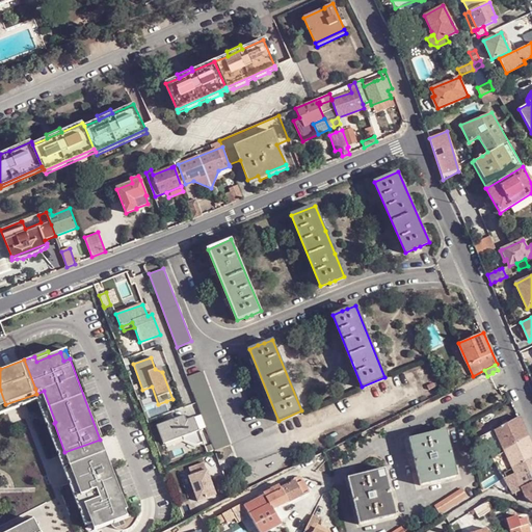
[(182,417),(157,426),(164,444),(184,436),(184,439),(198,445),(205,443),(195,417),(187,420),(187,419),(182,417)]
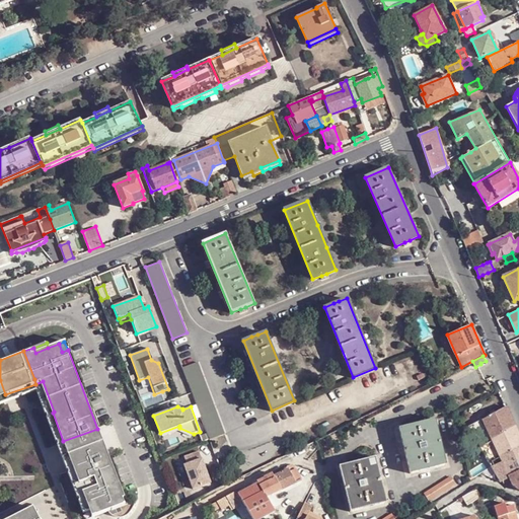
[(514,426),(506,406),(496,411),(495,408),(490,410),(492,413),(467,425),(479,446),(493,440),(491,436),(514,426)]
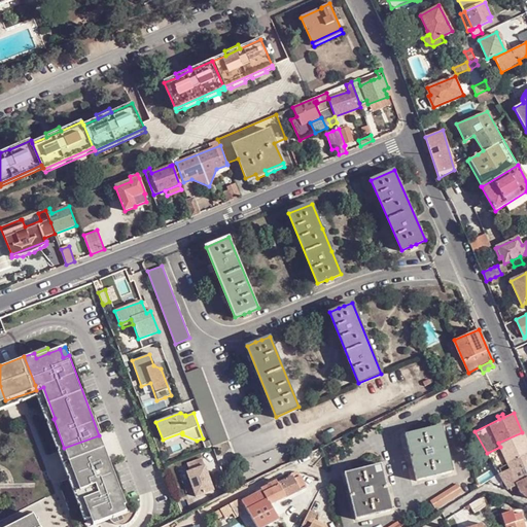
[(452,471),(441,426),(428,428),(429,430),(418,433),(418,431),(405,434),(416,480),(428,477),(427,476),(440,471),(440,475),(452,471)]
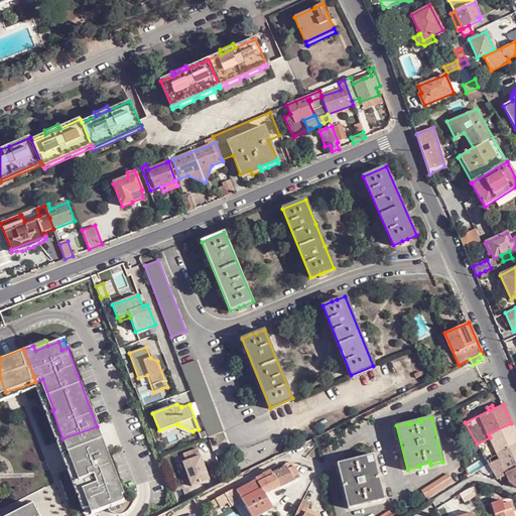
[(515,433),(511,423),(488,433),(490,437),(477,443),(488,462),(499,458),(496,453),(515,442),(515,433)]
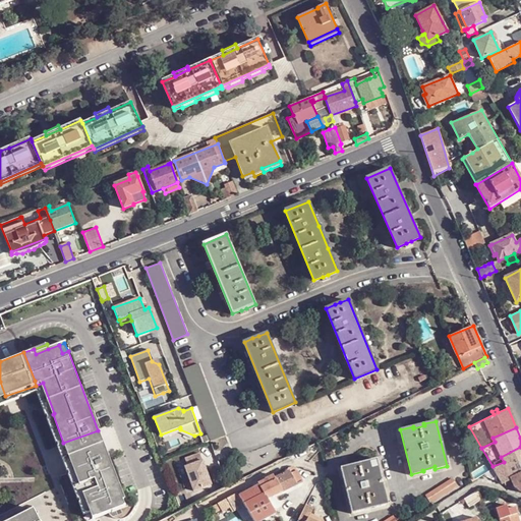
[(108,458),(98,430),(63,443),(74,470),(108,458)]
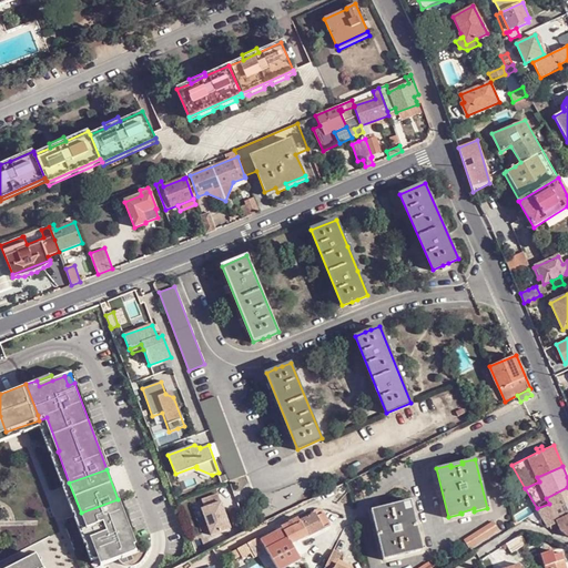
[(318,495),(320,499),(331,494),(331,493),(336,490),(335,487),(318,495)]
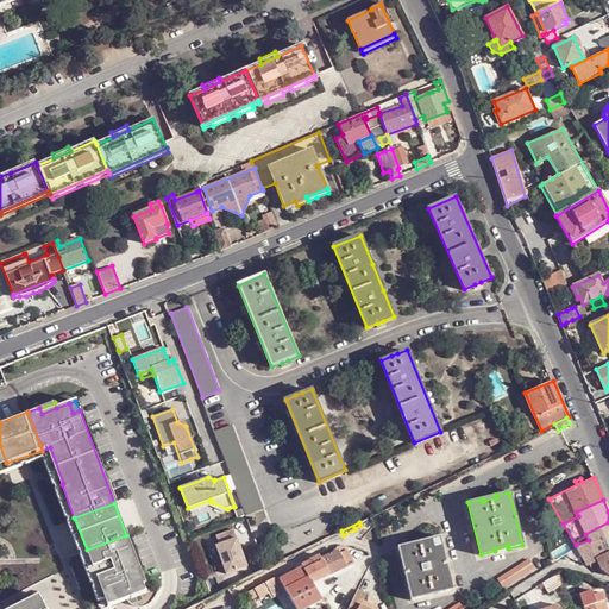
[(597,558),(608,552),(608,522),(585,534),(589,540),(597,558)]
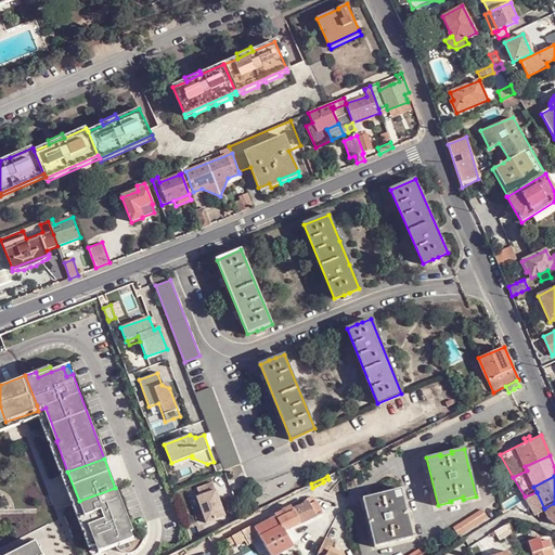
[(214,482),(197,489),(201,497),(197,498),(207,524),(226,516),(214,482)]
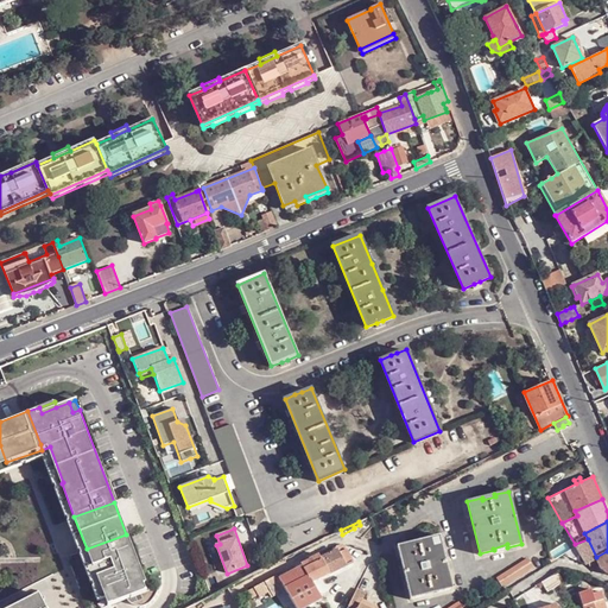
[(145,584),(126,534),(87,549),(102,591),(107,589),(113,605),(145,593),(141,586),(145,584)]
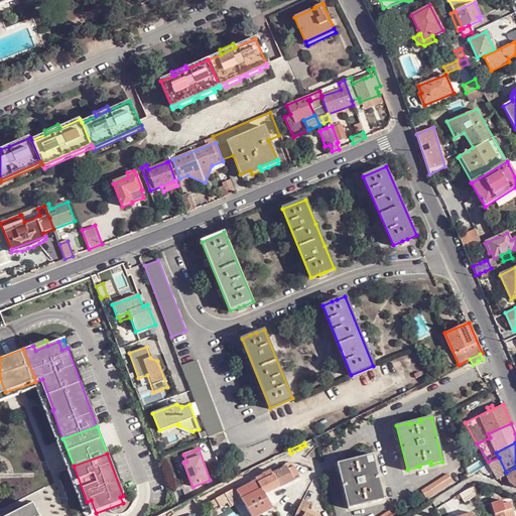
[(337,464),(348,508),(359,505),(359,504),(371,500),(372,503),(384,499),(373,454),(361,458),(361,460),(349,463),(349,461),(337,464)]
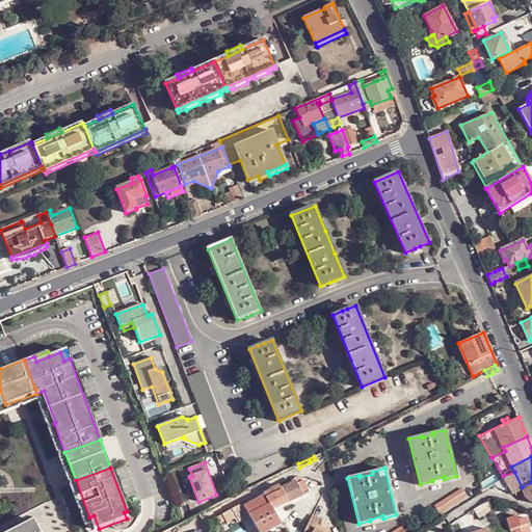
[(512,493),(522,488),(522,487),(514,472),(503,476),(512,493)]
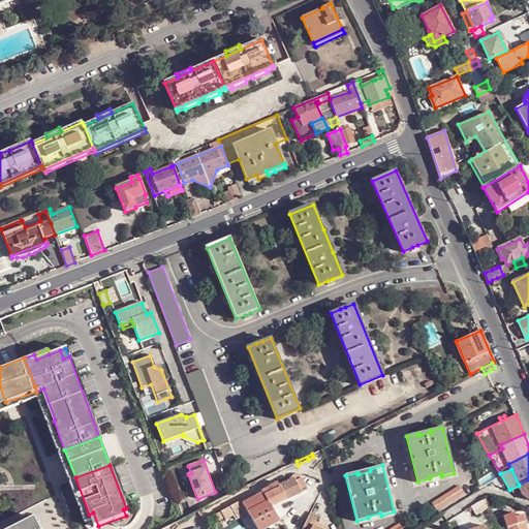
[(307,489),(300,474),(287,481),(286,480),(279,484),(280,486),(286,499),(307,489)]
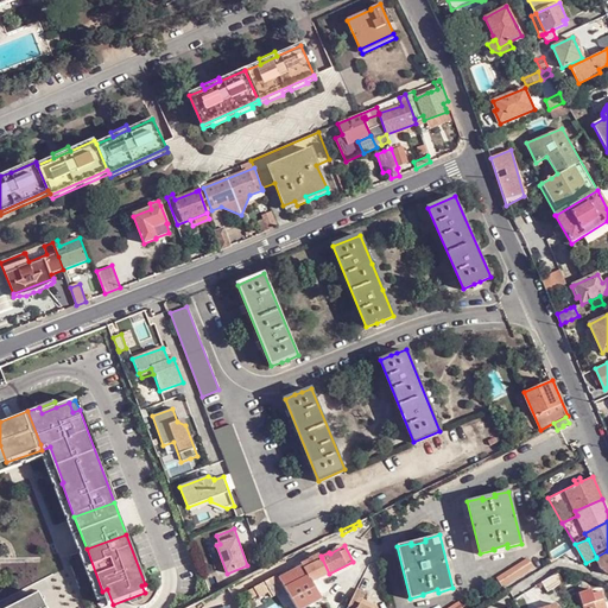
[(607,551),(596,557),(596,558),(600,567),(607,572),(607,551)]
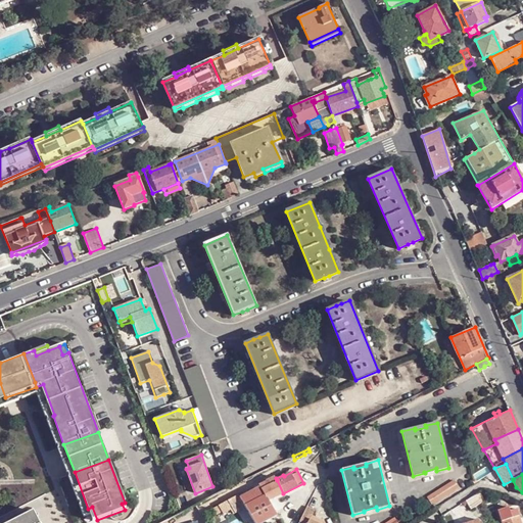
[(267,480),(269,485),(277,480),(276,478),(274,476),(267,480)]
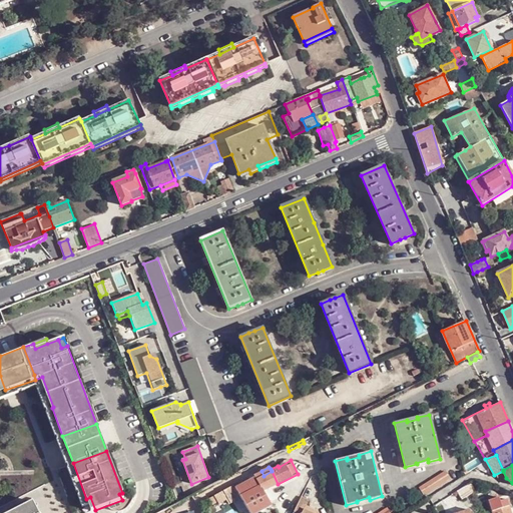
[(264,491),(278,484),(272,471),(264,476),(262,471),(254,475),(255,477),(259,483),(260,486),(263,491),(264,491)]
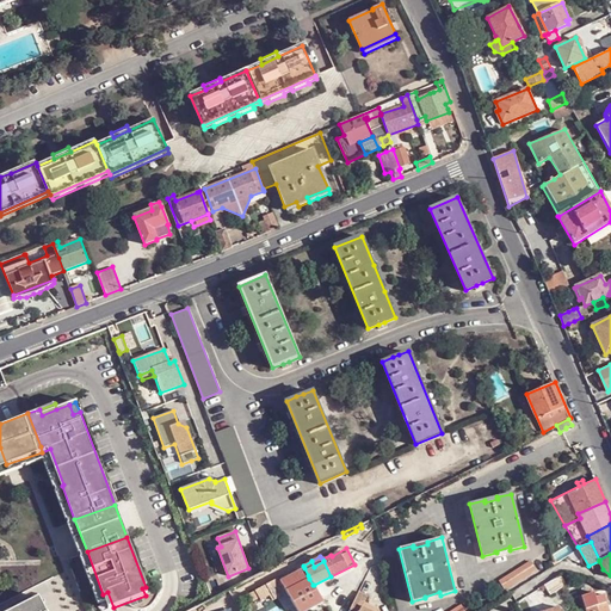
[(499,580),(504,588),(535,568),(530,561),(499,580)]
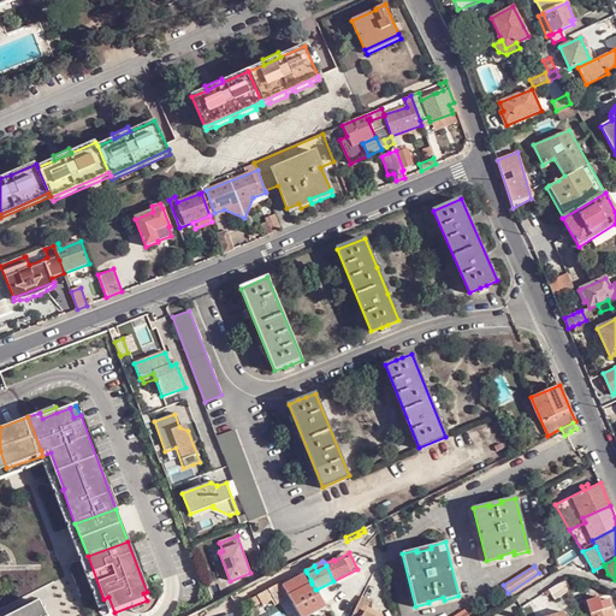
[(307,573),(294,580),(296,587),(311,580),(307,573)]
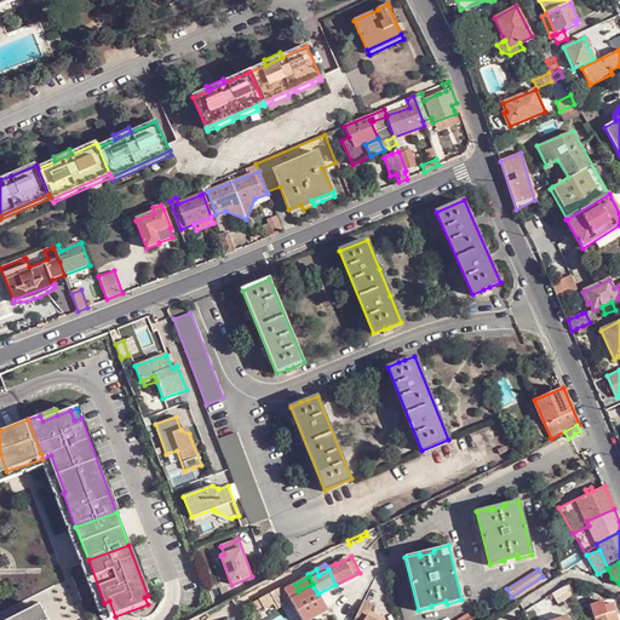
[(549,592),(552,603),(572,597),(568,581),(549,592)]
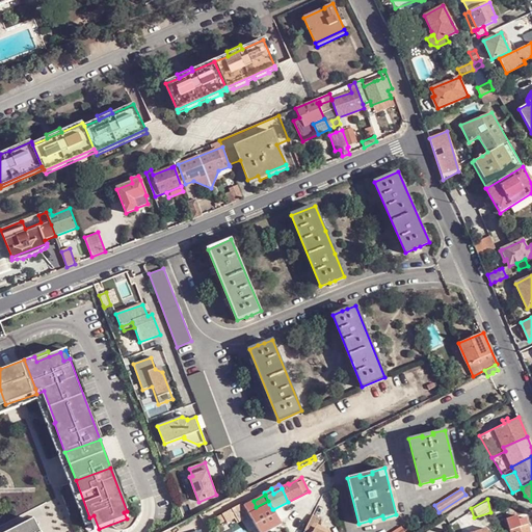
[(250,516),(249,514),(269,504),(268,501),(256,507),(254,501),(244,506),(243,504),(217,516),(220,524),(225,521),(228,524),(236,519),(239,524),(250,516)]
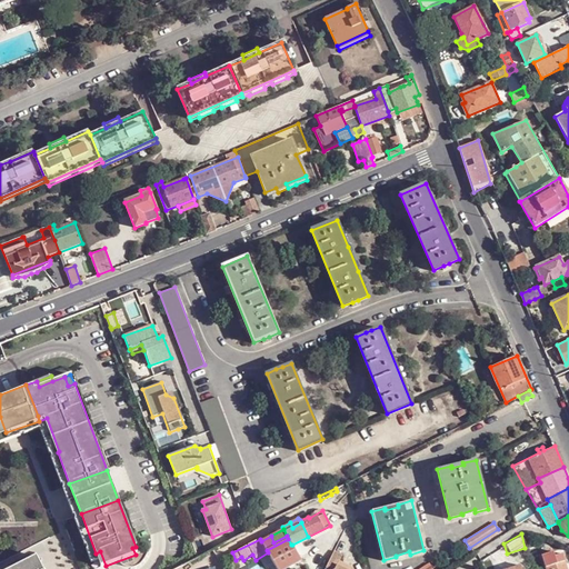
[(277,568),(285,568),(302,560),(292,545),(291,545),(288,539),(267,550),(277,568)]
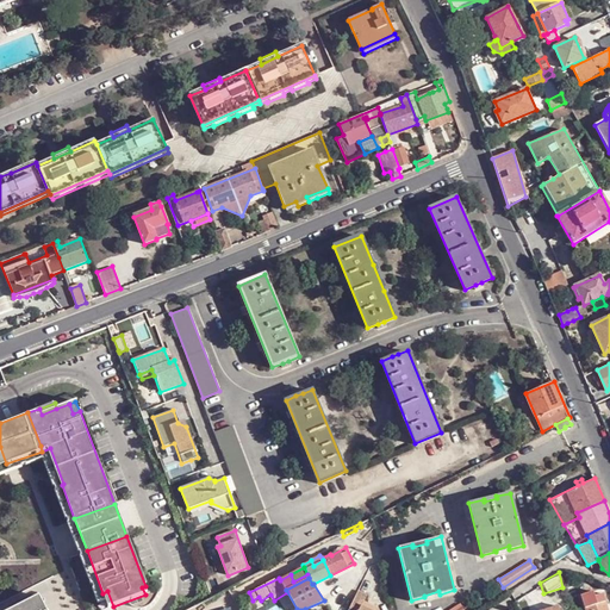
[(367,593),(358,590),(347,609),(373,609),(362,604),(363,601),(367,593)]
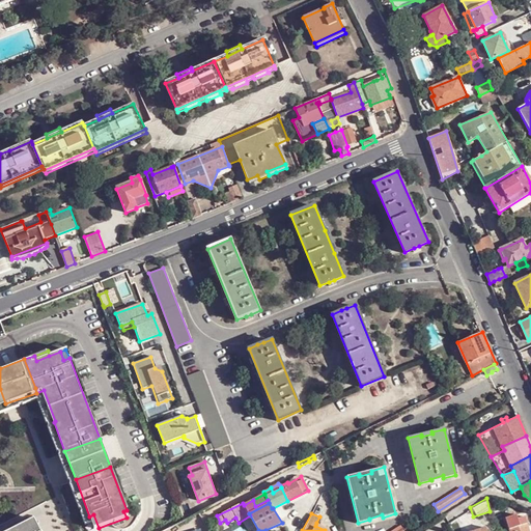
[(99,528),(93,514),(89,516),(94,530),(99,528)]
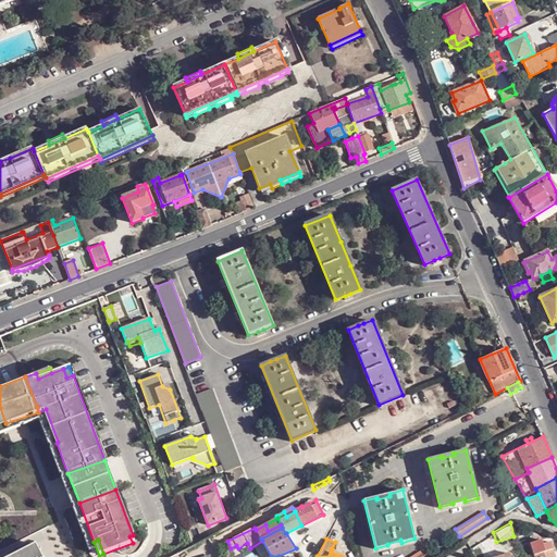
[(532,546),(535,556),(555,556),(551,541),(532,546)]
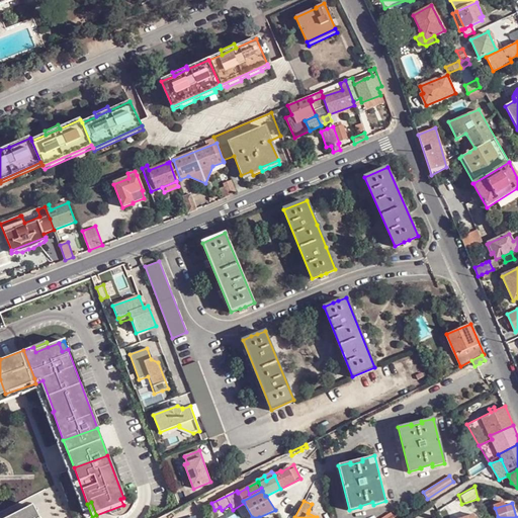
[(39,517),(33,506),(8,517),(39,517)]
